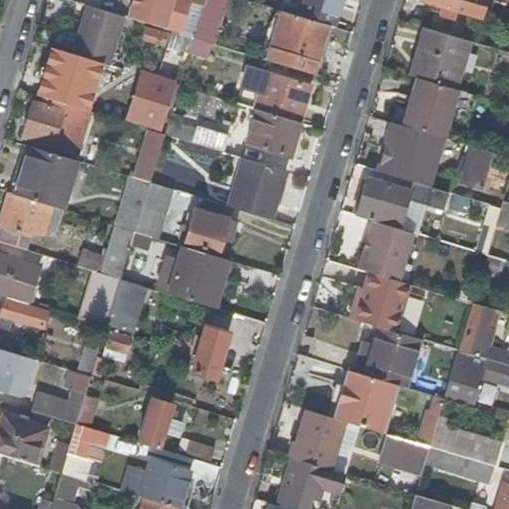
[(71,0),(71,1),(89,6),(98,9),(100,0),(71,0)]
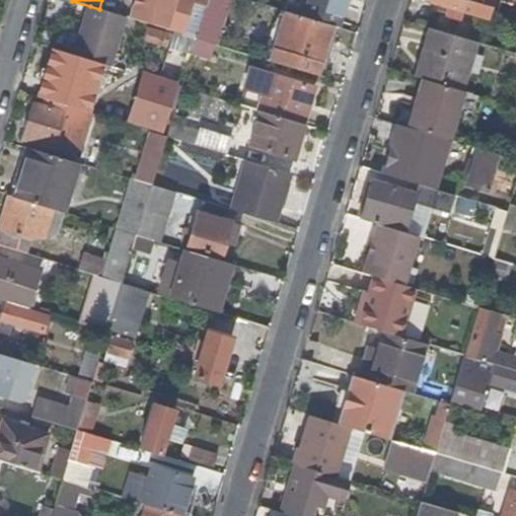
[(137,0),(132,18),(147,23),(172,31),(181,33),(193,0),(196,0),(206,3),(206,0),(137,0)]
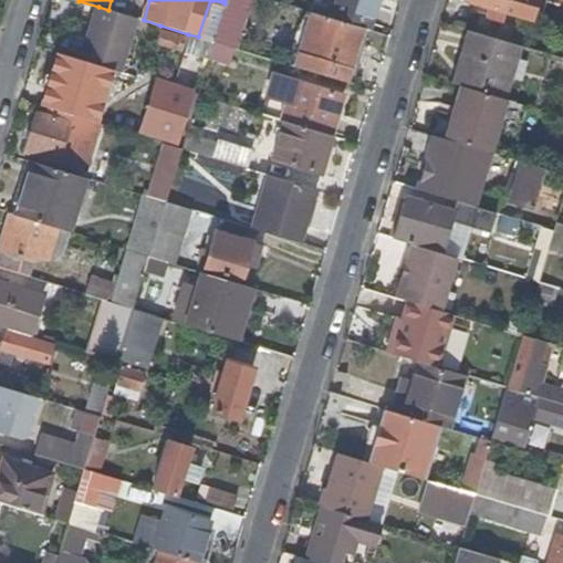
[(225,0),(225,3),(212,41),(235,48),(249,0),(225,0)]
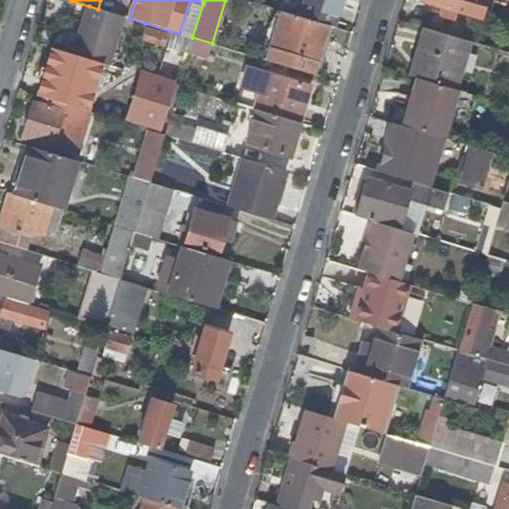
[(282,0),(280,10),(328,24),(335,26),(342,0),(304,0),(303,7),(282,0)]
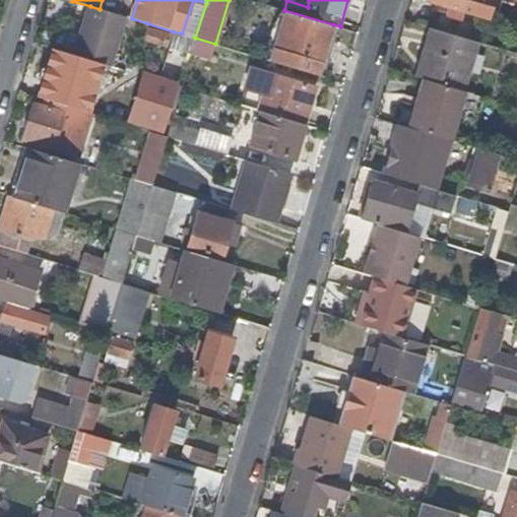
[(429,0),(429,1),(487,18),(492,0),(429,0)]
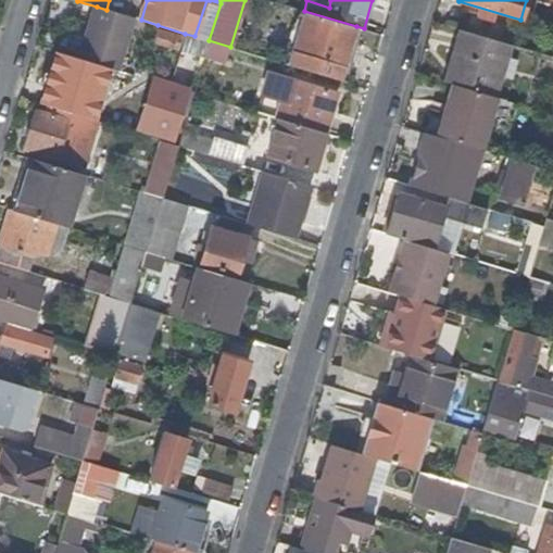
[(107,10),(97,7),(80,58),(123,70),(138,20),(107,10)]
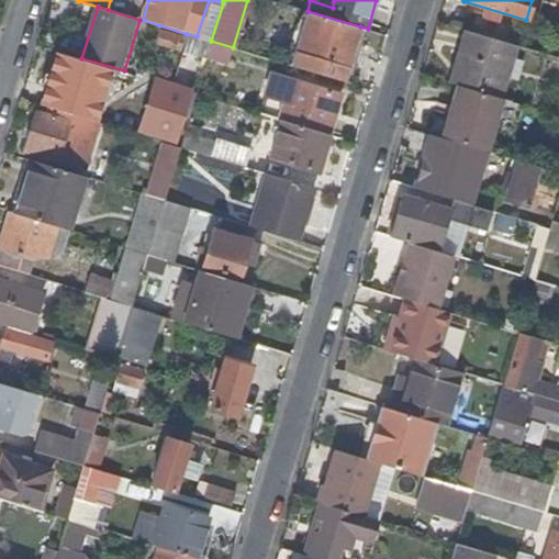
[(360,26),(308,11),(290,65),(344,81),(360,26)]
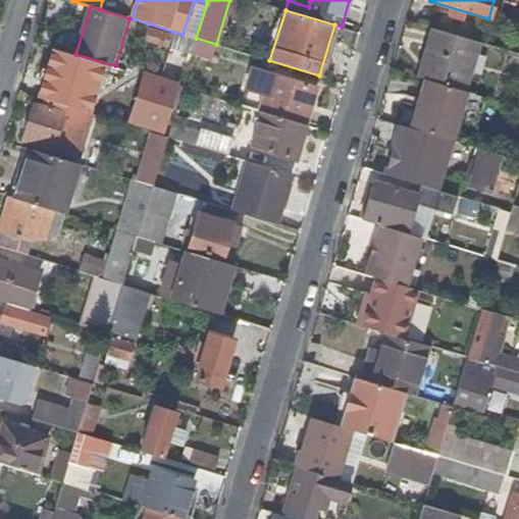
[(173,32),(148,23),(144,37),(170,45),(173,32)]
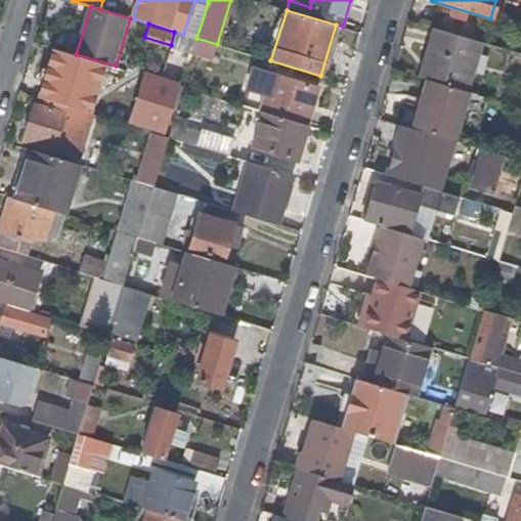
[(424,78),(438,29),(430,27),(416,76),(424,78)]
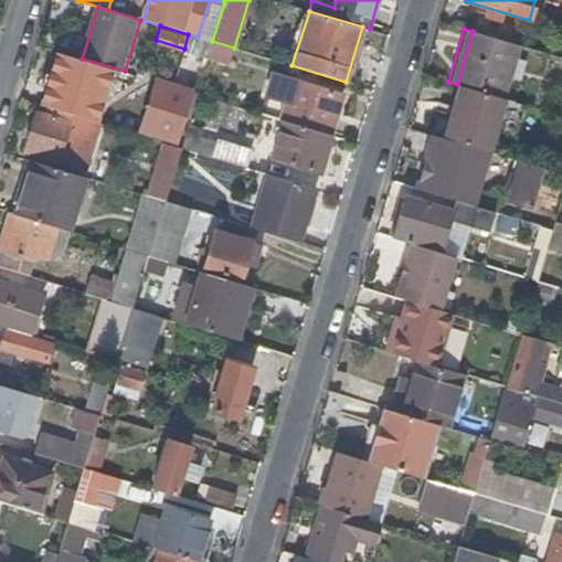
[(460,84),(505,97),(519,45),(473,31),(457,84),(460,84)]
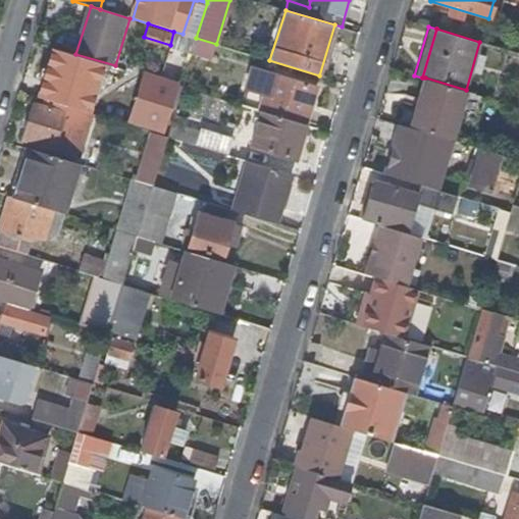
[(183,34),(173,32),(170,45),(192,52),(196,38),(183,34)]
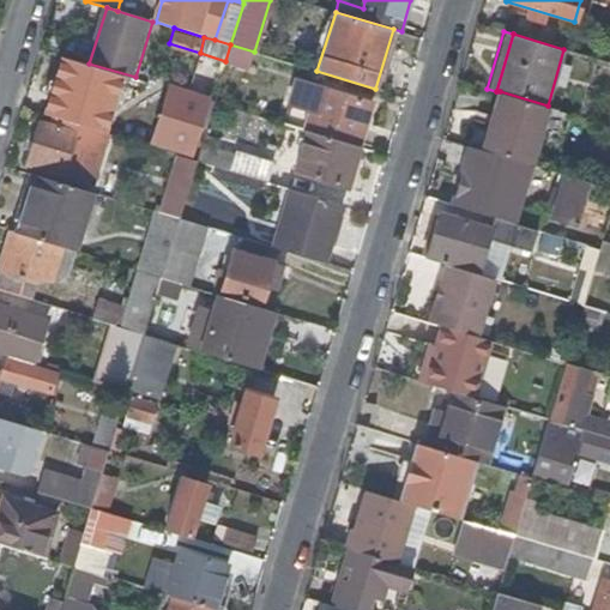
[(165,86),(148,138),(193,153),(210,104),(188,97),(189,94),(165,86)]
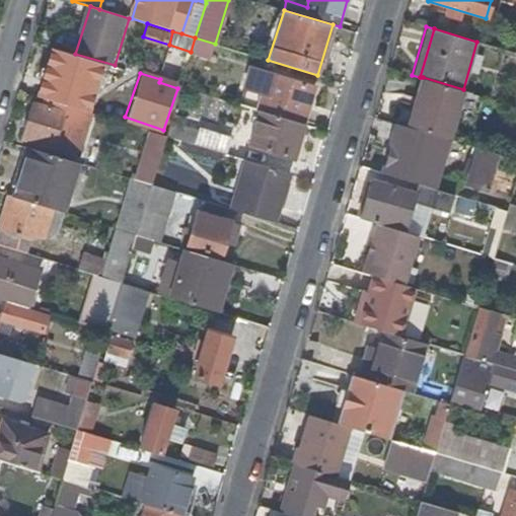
[(270,74),(259,111),(304,125),(315,88),(270,74)]
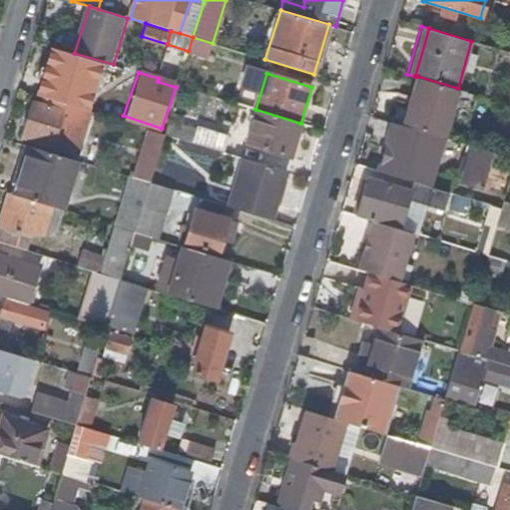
[(444,137),(458,88),(418,76),(404,126),(443,137),(444,137)]
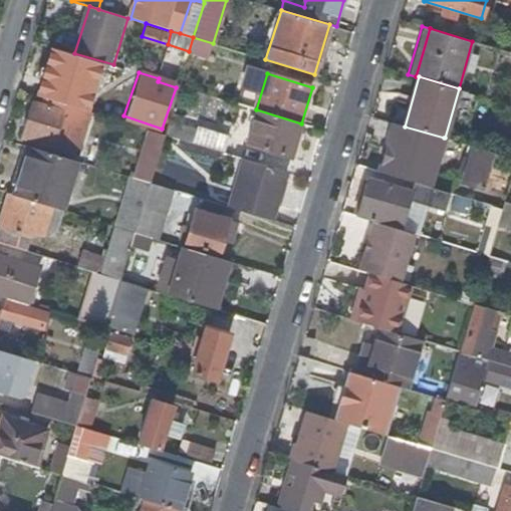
[(51,78),(45,99),(66,105),(70,106),(76,86),(51,78)]
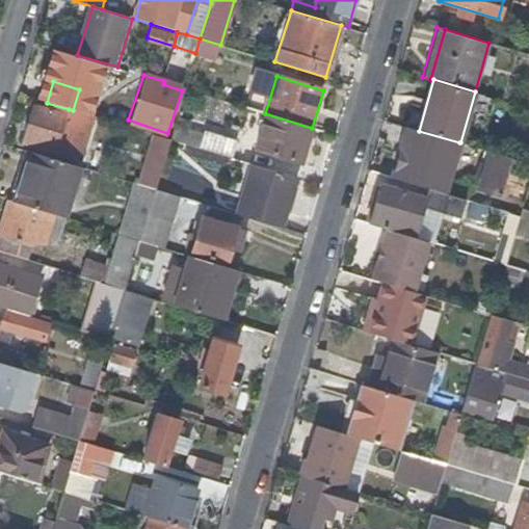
[(73,110),(69,109),(68,116),(35,107),(25,142),(59,153),(62,140),(73,143),(80,122),(87,124),(90,115),(73,110)]
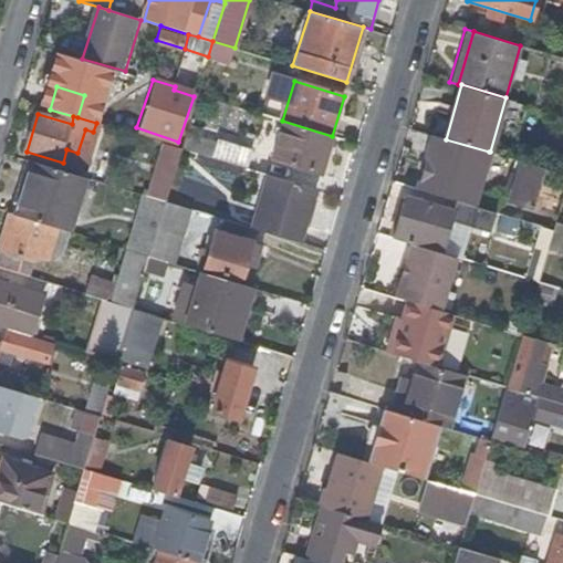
[(332,136),(282,121),(271,158),(320,174),(332,136)]
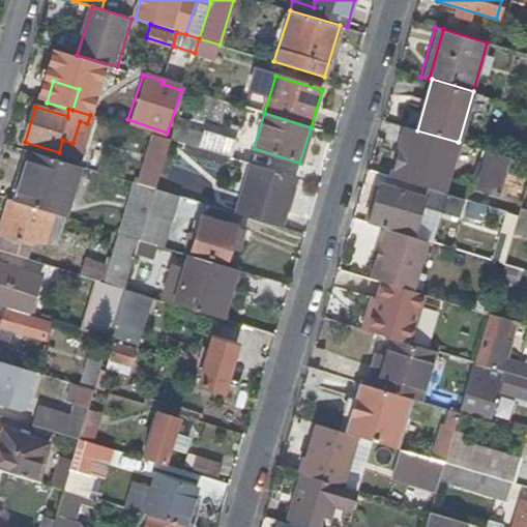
[(87,123),(80,121),(72,143),(81,146),(87,123)]
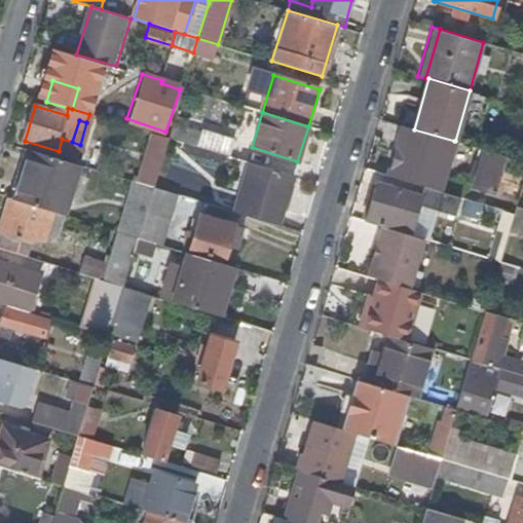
[(172,123),(167,138),(229,156),(235,139),(203,128),(202,133),(172,123)]
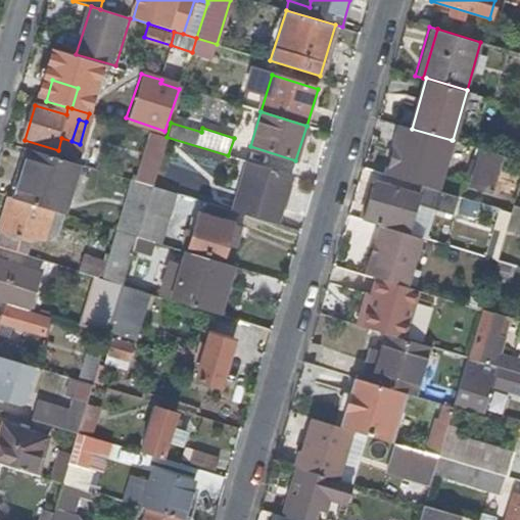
[(439,181),(452,140),(412,129),(399,125),(388,166),(439,181)]
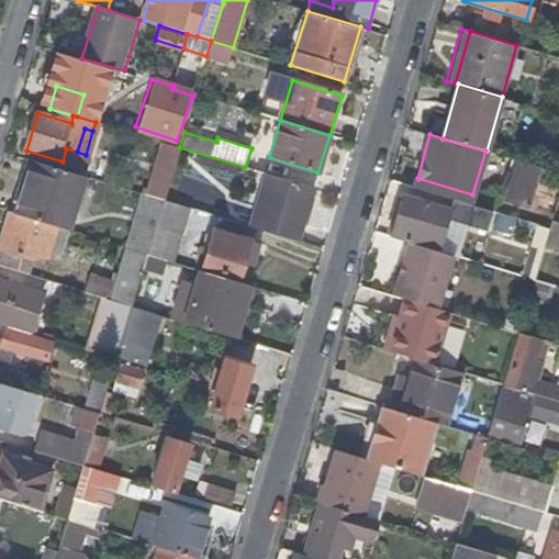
[(96,152),(87,177),(105,182),(113,157),(96,152)]
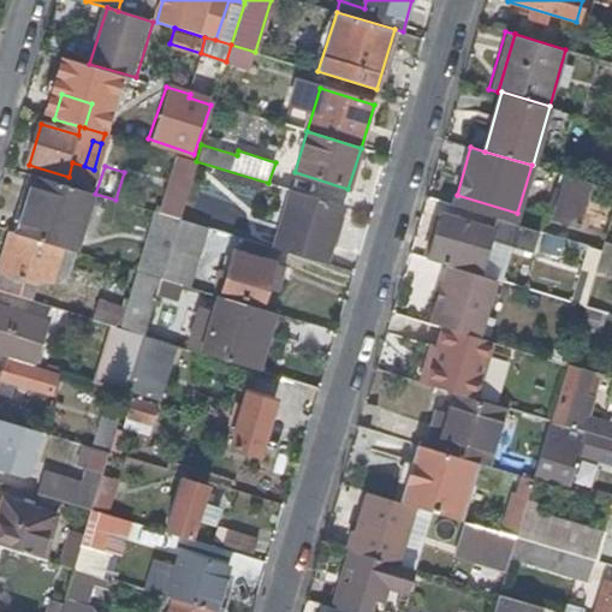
[(91,192),(34,174),(16,235),(73,253),(91,192)]
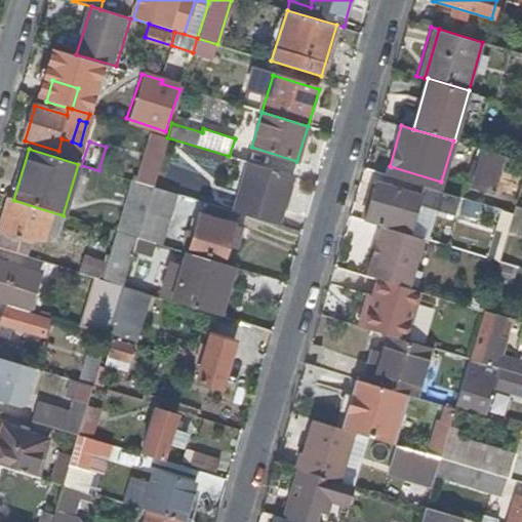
[(504,169),(508,157),(486,150),(482,161),(474,158),(470,170),(478,173),(474,186),(496,193),(504,169)]
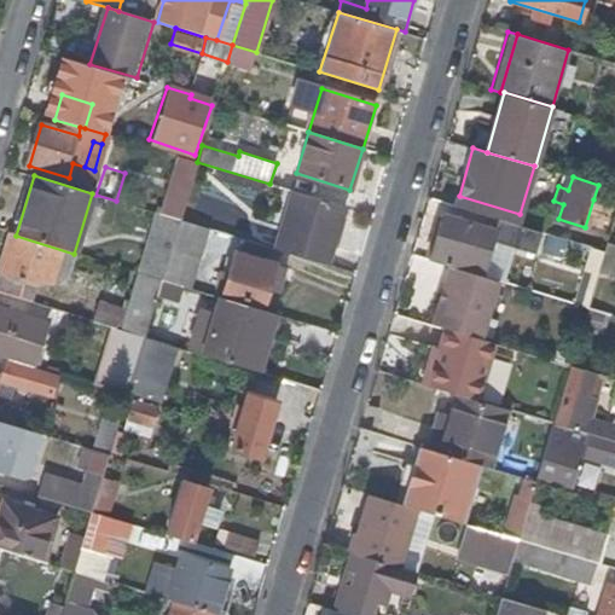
[(614,189),(598,185),(593,199),(614,206),(614,189)]
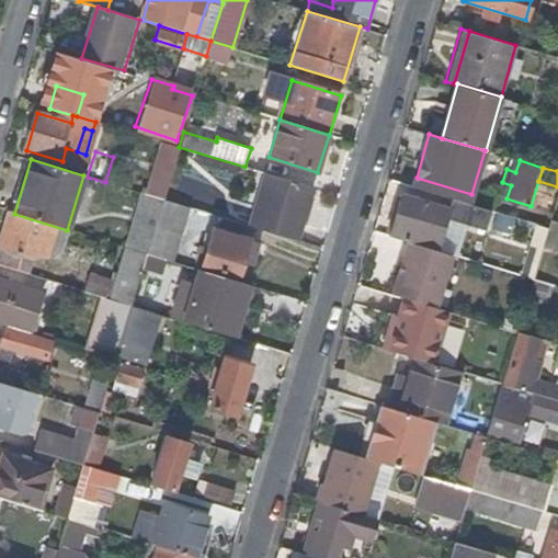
[(311,188),(264,173),(249,227),(294,241),(311,188)]
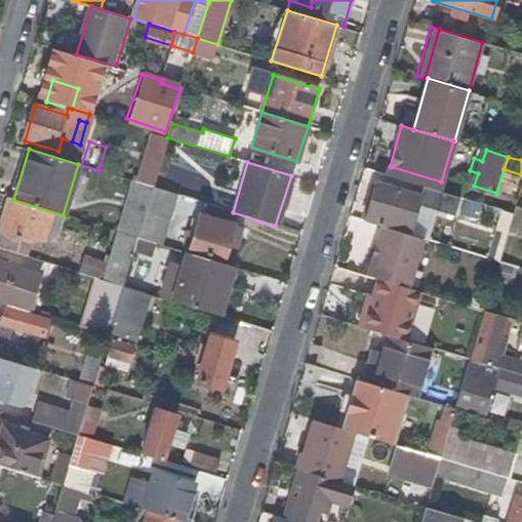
[(441,182),(390,166),(388,173),(423,184),(439,189),(441,182)]
